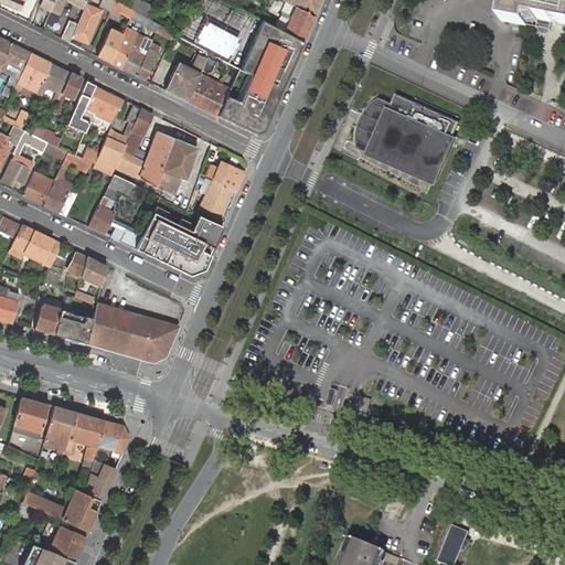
[(0,0),(19,9),(22,0),(0,0)]
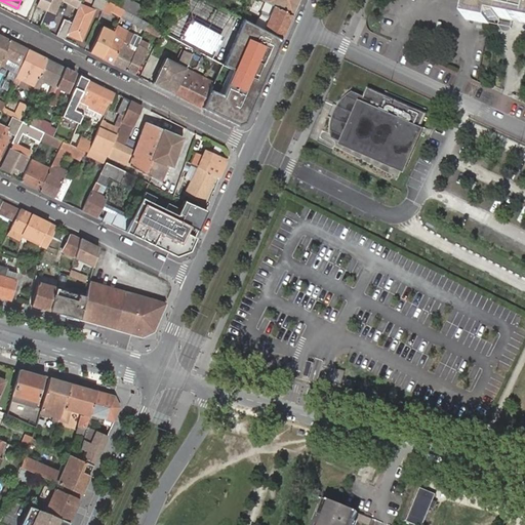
[(39,0),(37,6),(46,10),(47,8),(50,0),(39,0)]
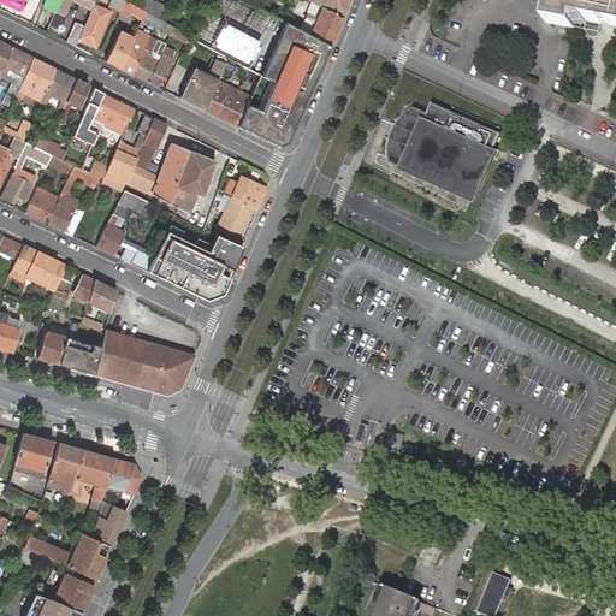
[(93,5),(94,0),(59,0),(55,10),(64,15),(70,0),(75,0),(92,9),(93,5)]
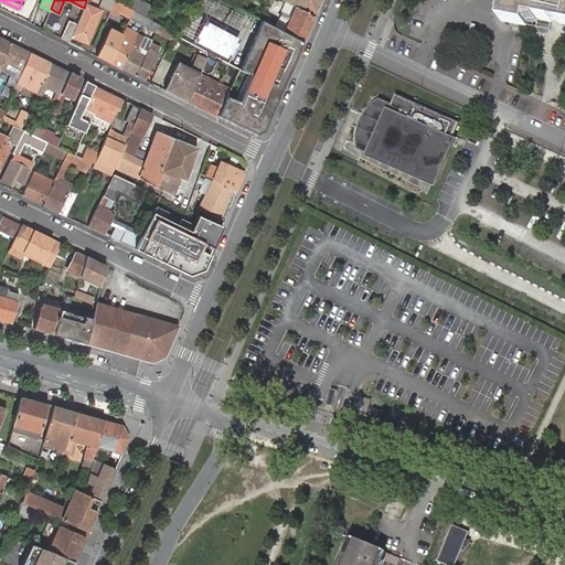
[(109,12),(115,1),(113,0),(102,0),(99,7),(103,8),(102,9),(109,12)]
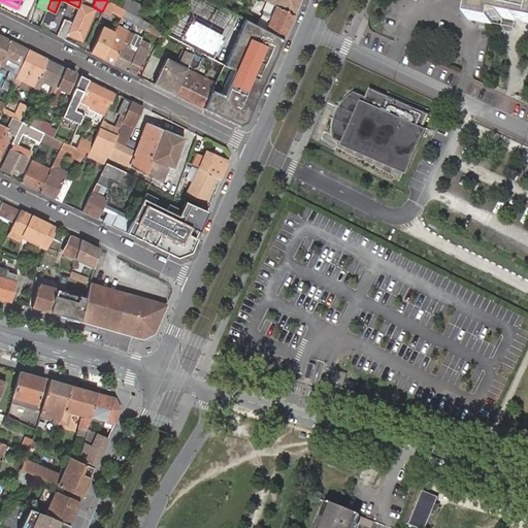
[(246,123),(283,40),(265,30),(258,26),(246,21),(207,0),(182,0),(164,34),(225,66),(236,69),(225,98),(211,90),(203,109),(239,126),(246,123)]
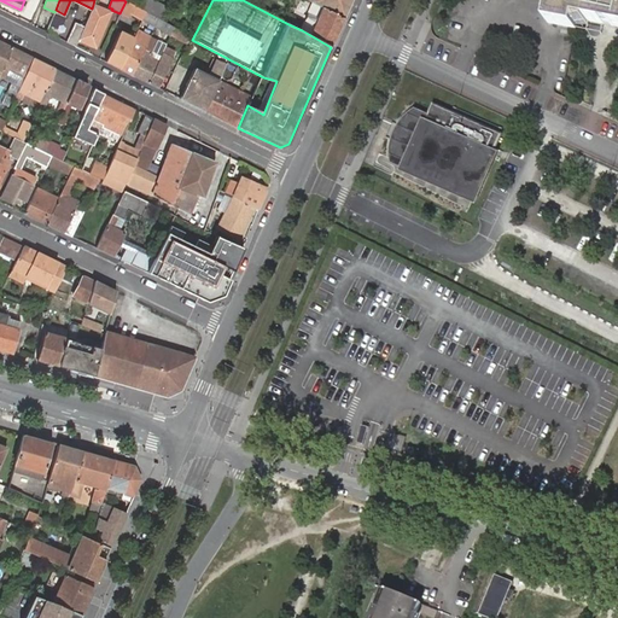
[(344,18),(351,0),(314,0),(313,3),(322,7),(344,18)]
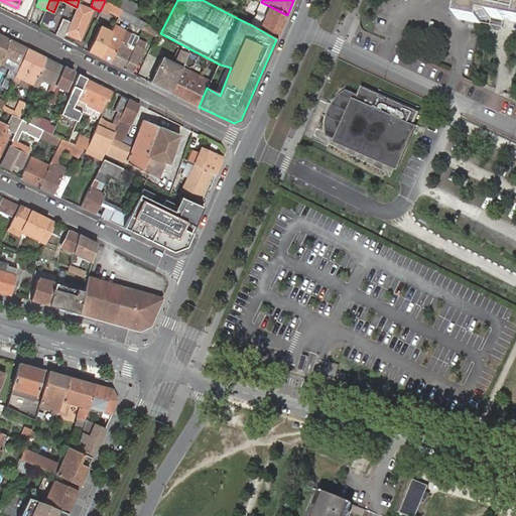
[(515,0),(466,0),(463,21),(484,25),(485,16),(515,21),(515,0)]
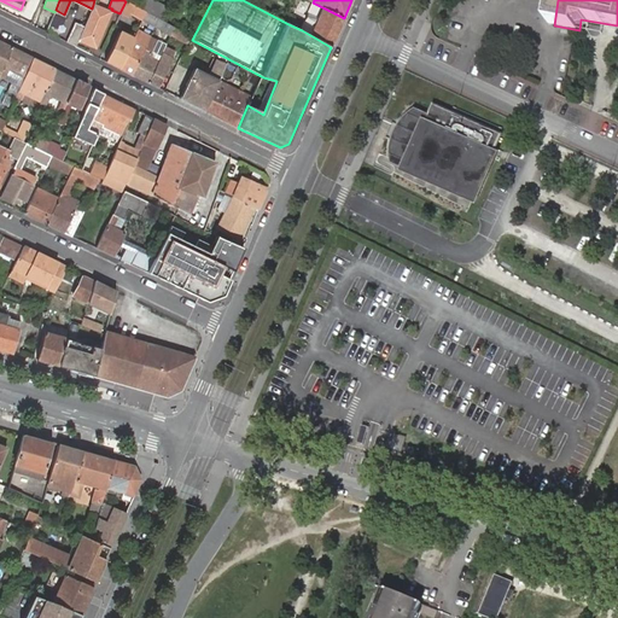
[(130,4),(126,1),(120,13),(127,17),(129,11),(128,11),(130,4)]
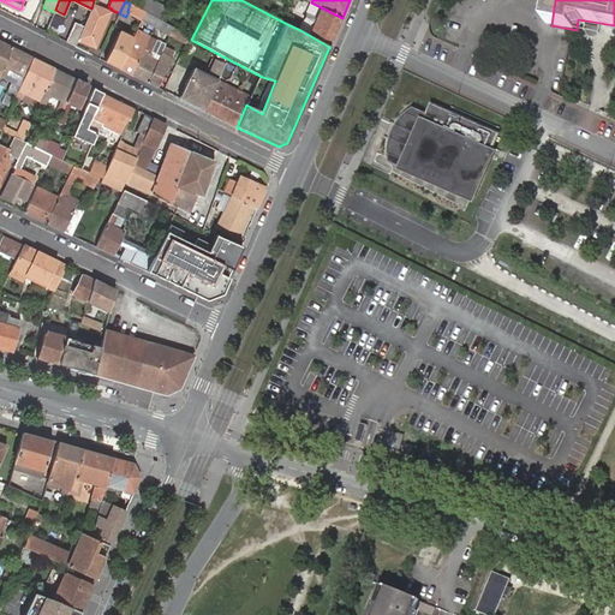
[(329,47),(342,18),(321,7),(311,3),(300,30),(309,35),(329,47)]
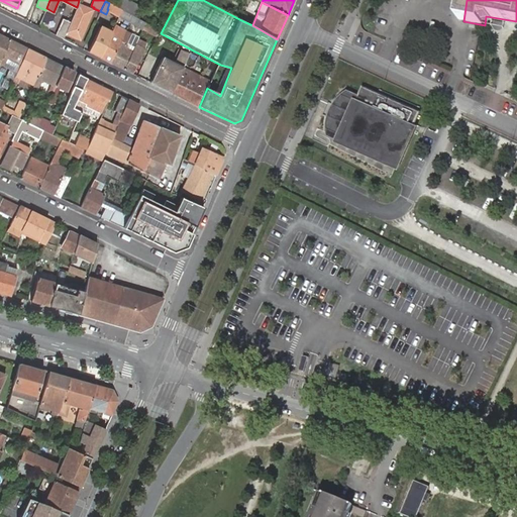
[(123,11),(113,6),(109,3),(107,9),(108,9),(120,16),(123,11)]
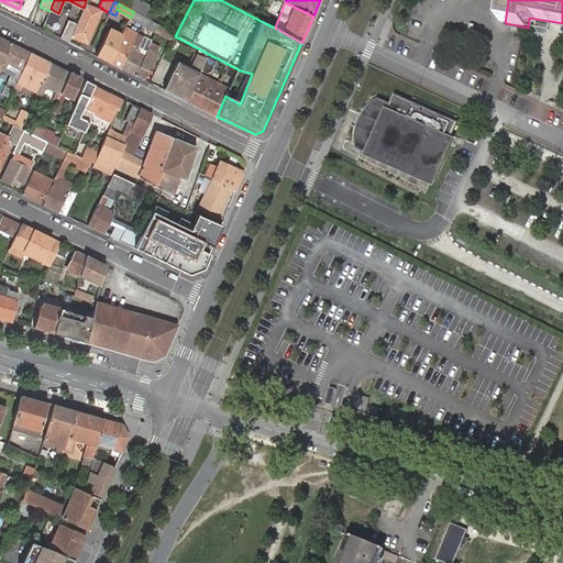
[(76,24),(70,36),(87,43),(100,11),(85,4),(84,8),(76,24)]
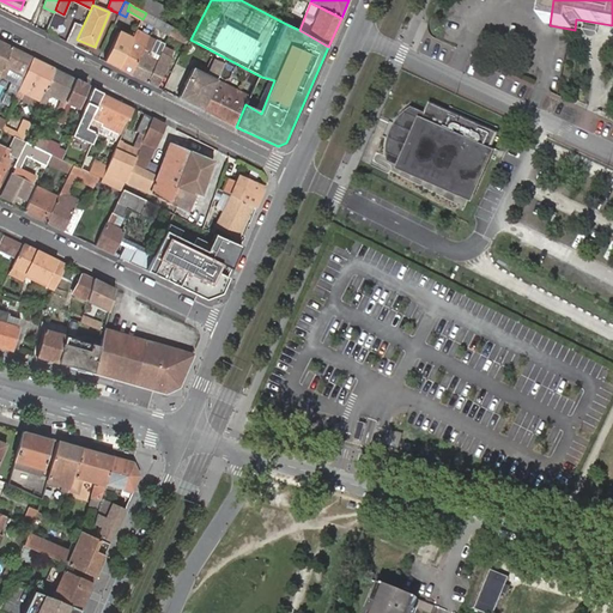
[(153,25),(157,18),(146,13),(143,19),(153,25)]
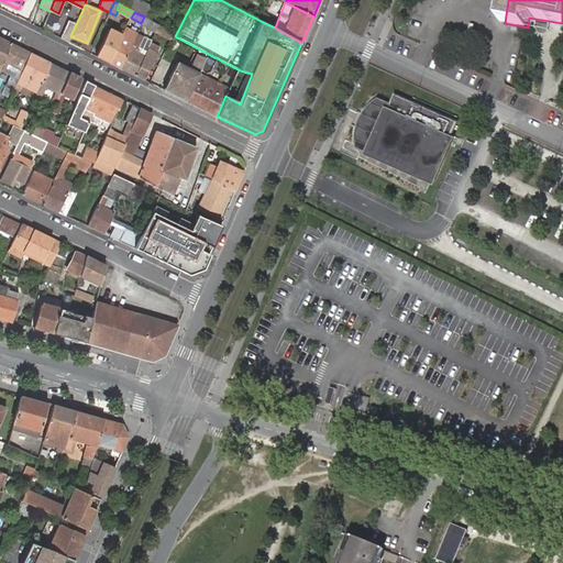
[(158,25),(148,20),(144,17),(141,23),(155,32),(158,25)]
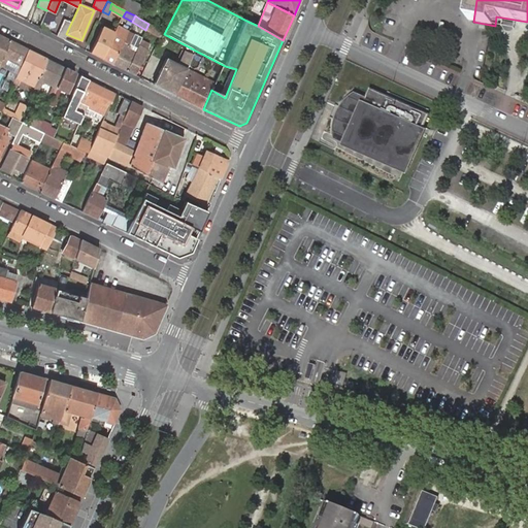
[(154,25),(161,30),(165,24),(158,19),(154,25)]
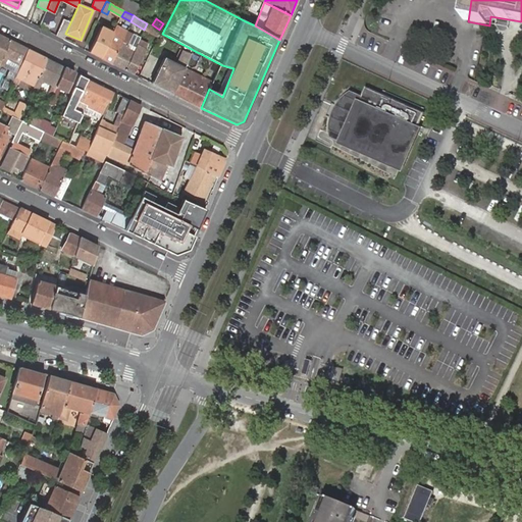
[(56,36),(63,39),(65,34),(70,22),(63,19),(56,36)]
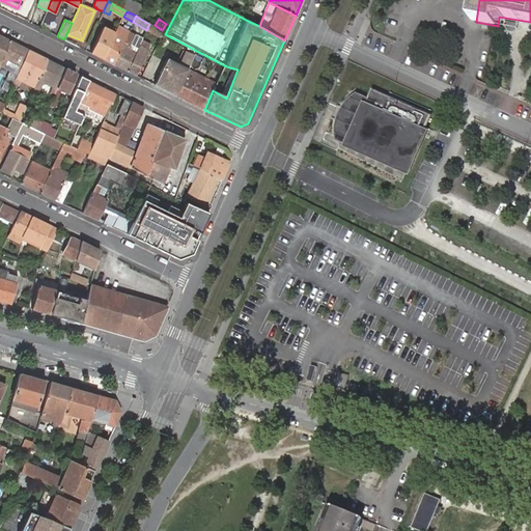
[(90,53),(102,59),(114,33),(116,30),(112,28),(111,31),(103,27),(90,53)]
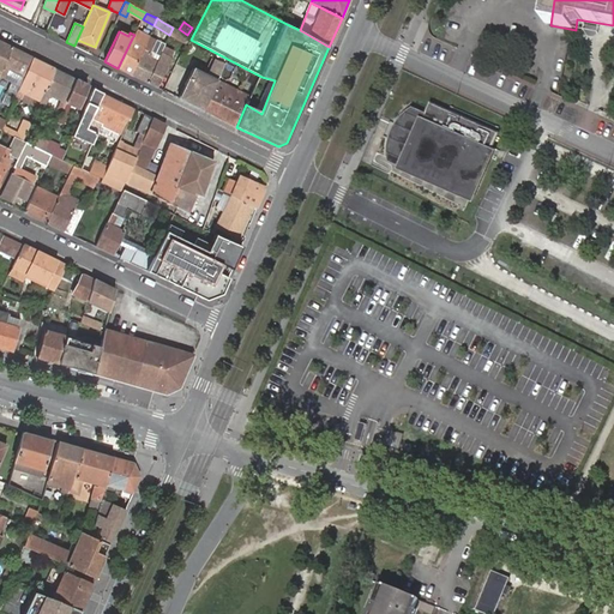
[(118,68),(131,74),(149,37),(136,31),(134,35),(132,38),(118,68)]
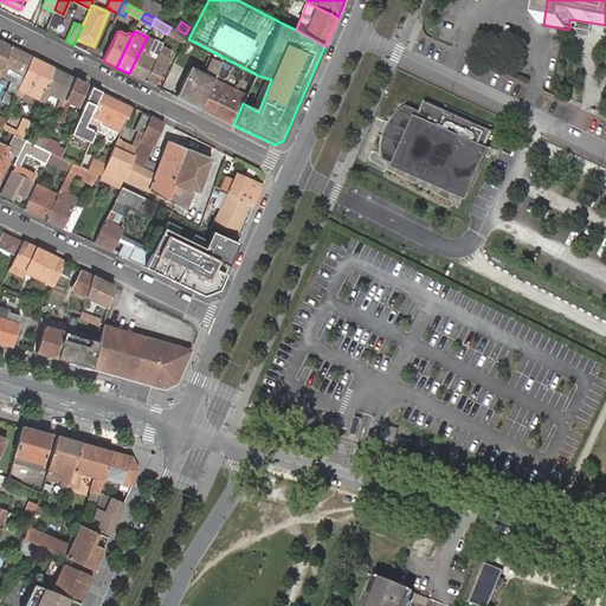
[(185,39),(186,37),(175,31),(173,37),(184,43),(185,39)]
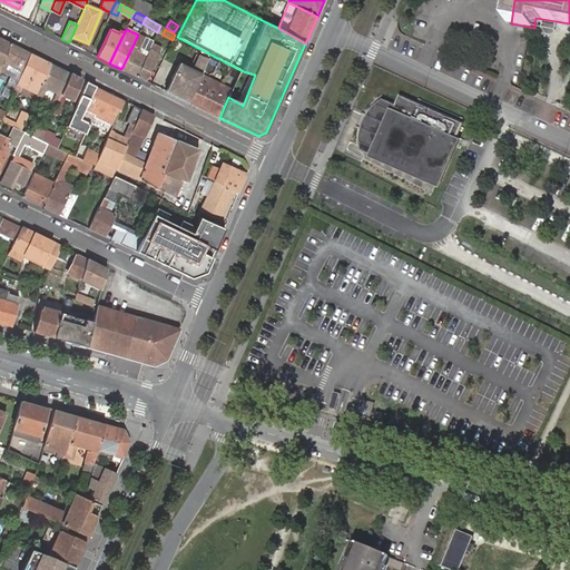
[(121,69),(136,77),(147,53),(139,49),(145,38),(138,35),(121,69)]
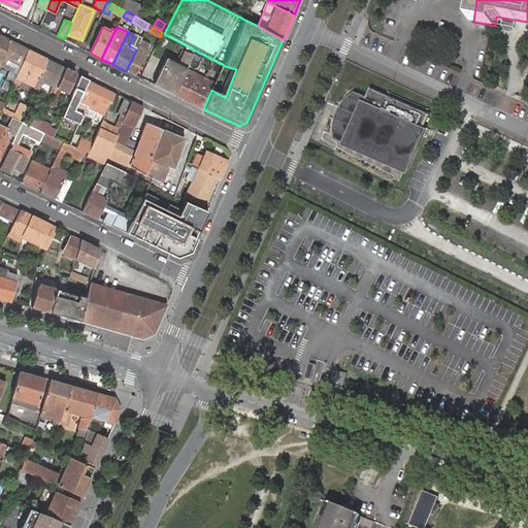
[(9,40),(0,35),(0,62),(9,40)]
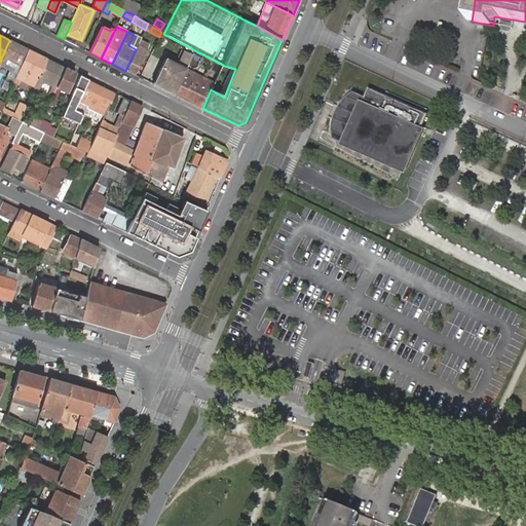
[(128,45),(136,49),(140,40),(141,39),(134,35),(128,45)]
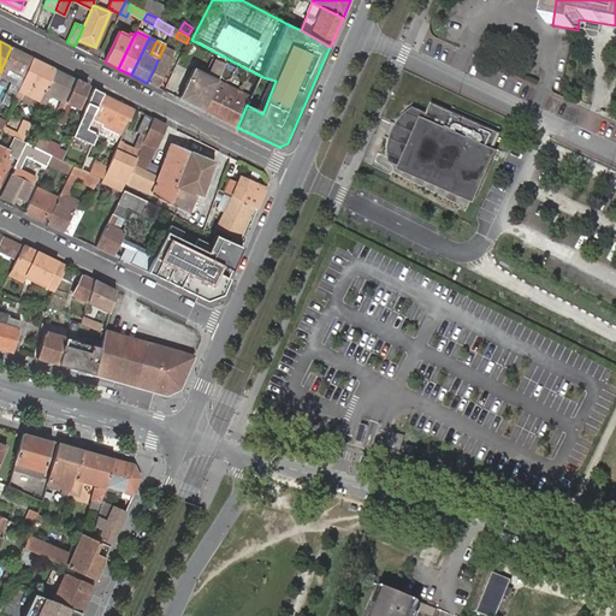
[(33,58),(11,47),(0,72),(0,75),(21,86),(33,58)]
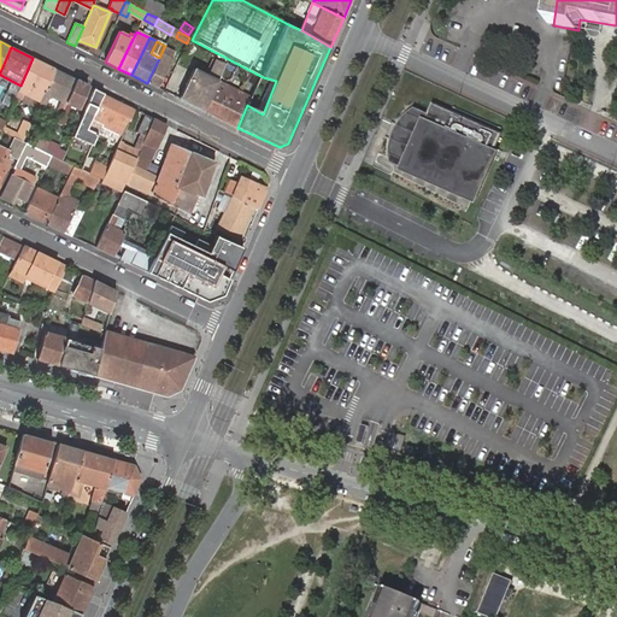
[(147,83),(158,88),(175,53),(164,47),(159,58),(147,83)]
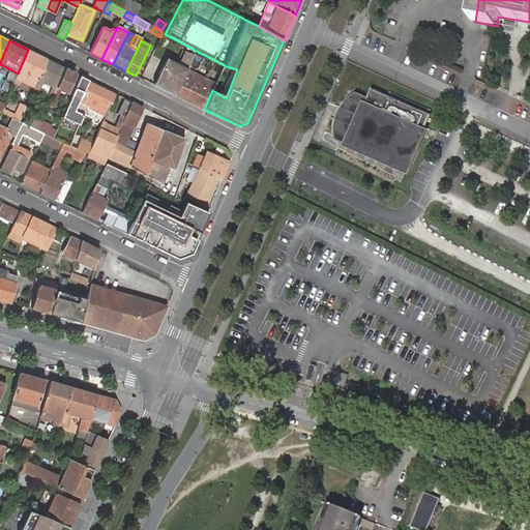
[(47,59),(28,50),(18,74),(13,83),(18,86),(20,80),(24,74),(30,77),(29,79),(27,81),(26,83),(34,87),(47,59)]
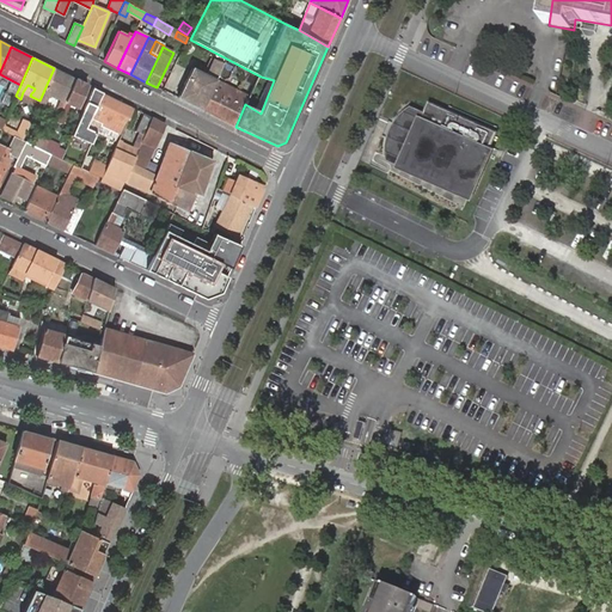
[(214,79),(216,80),(218,78),(224,65),(214,60),(207,74),(212,77),(214,79)]
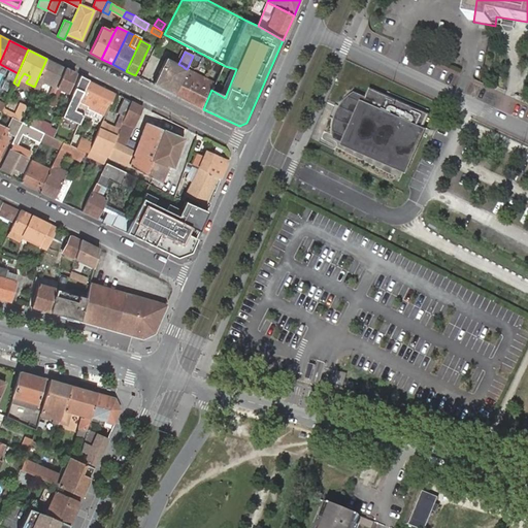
[(212,68),(216,63),(204,57),(202,62),(212,68)]
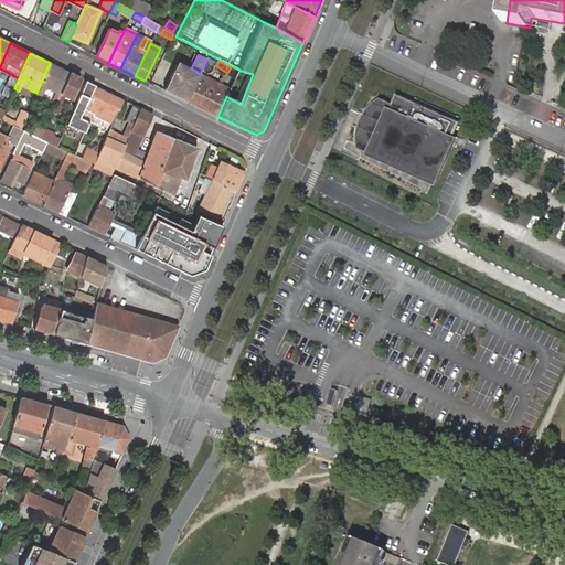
[(163,91),(187,102),(188,100),(190,95),(196,81),(200,74),(198,73),(195,71),(191,68),(188,67),(180,64),(178,62),(163,91)]
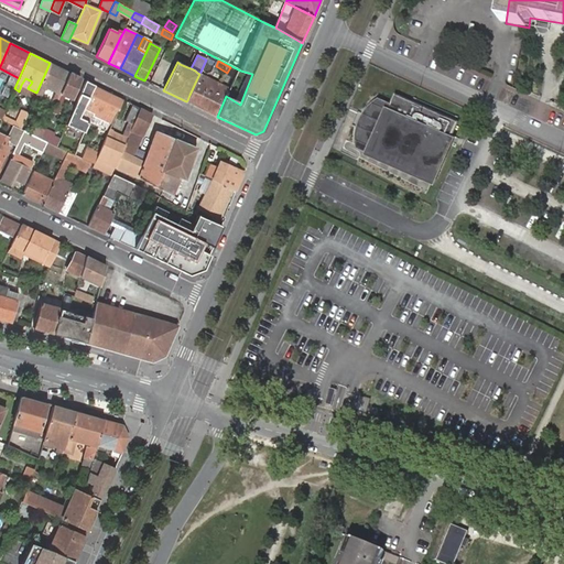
[(69,73),(50,63),(36,93),(41,95),(42,93),(44,89),(44,87),(49,89),(52,90),(56,93),(53,99),(57,100),(61,94),(69,73)]
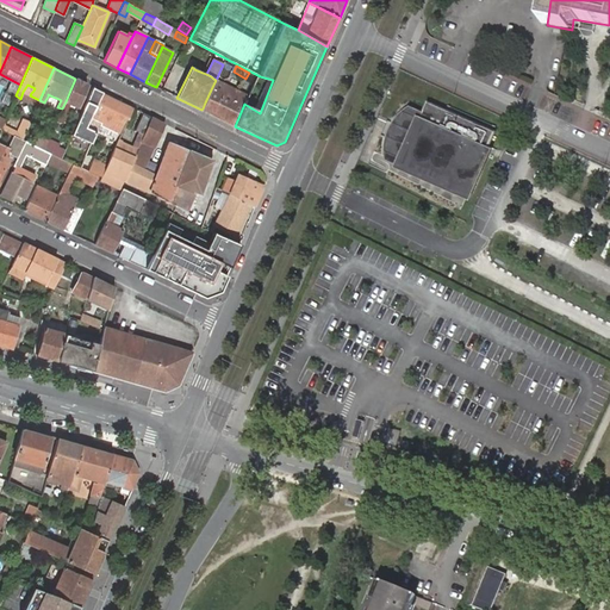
[(87,85),(75,79),(66,101),(62,109),(57,122),(62,124),(70,106),(70,104),(74,105),(78,106),(87,85)]
